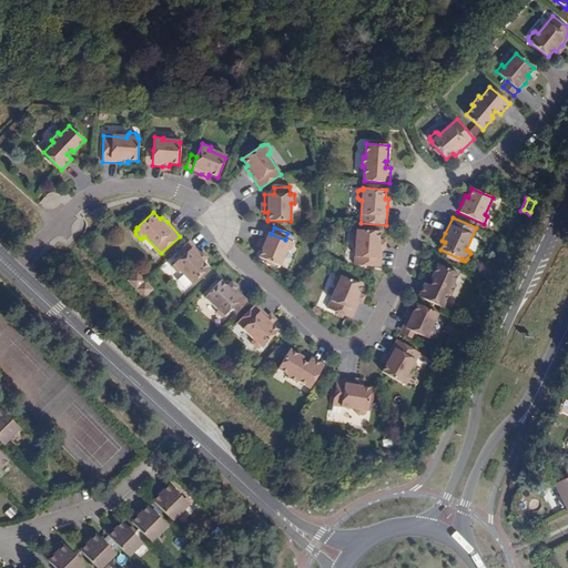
[(355,265),(381,267),(382,249),(382,242),(379,241),(379,232),(357,230),(357,232),(354,232),(352,233),(352,240),(353,242),(356,242),(355,265)]
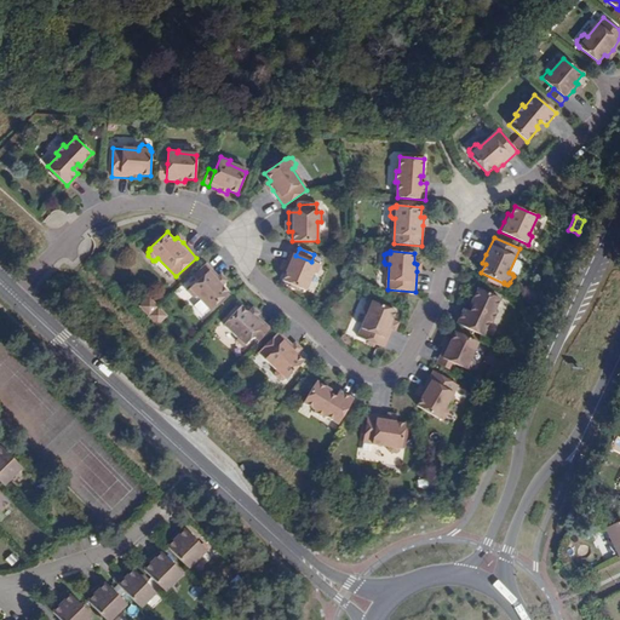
[(296,256),(290,252),(282,269),(286,270),(281,281),(304,291),(311,273),(315,274),(319,265),(311,262),(296,256)]
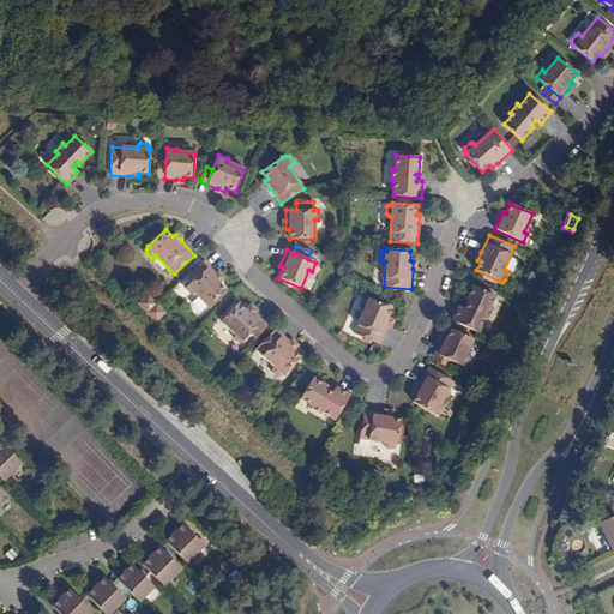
[(209,266),(204,260),(192,271),(197,277),(209,266)]
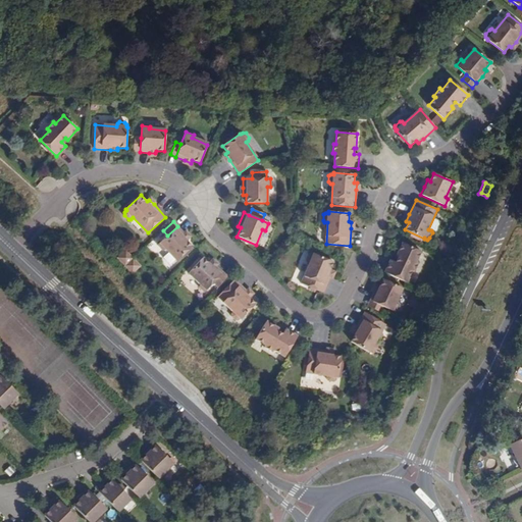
[(184,233),(177,226),(167,236),(158,245),(163,251),(165,249),(176,260),(193,247),(187,240),(189,239),(184,233)]
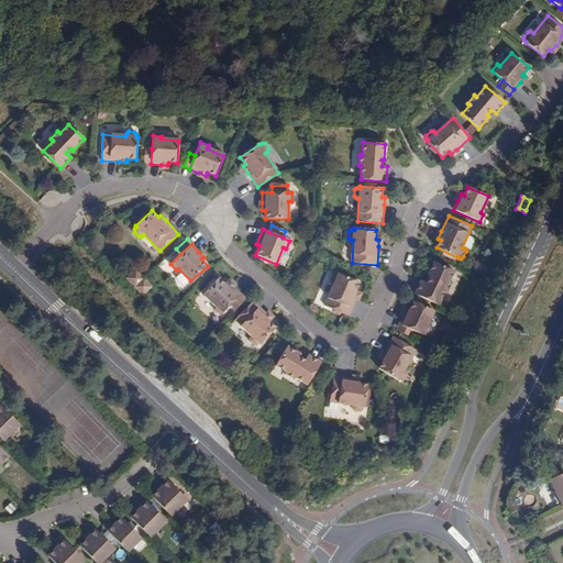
[(415,294),(439,306),(444,293),(446,294),(451,284),(449,283),(454,272),(433,263),(428,276),(430,277),(427,283),(421,280),(415,294)]
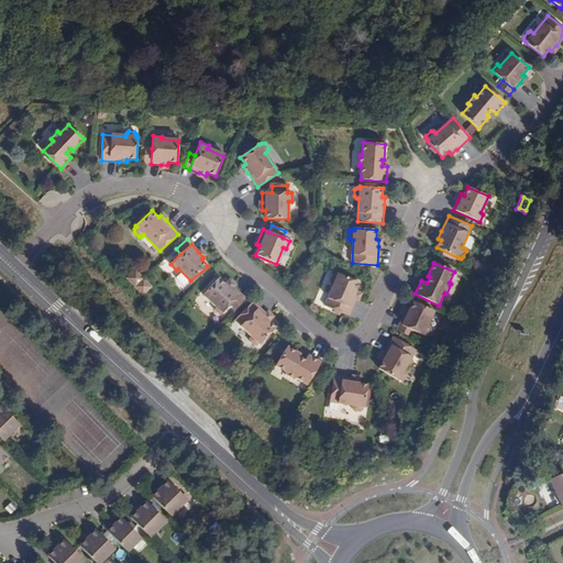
[(349,317),(355,299),(359,293),(355,291),(360,283),(339,274),(338,275),(335,274),(332,275),(330,280),(331,284),(334,285),(324,306),(349,317)]
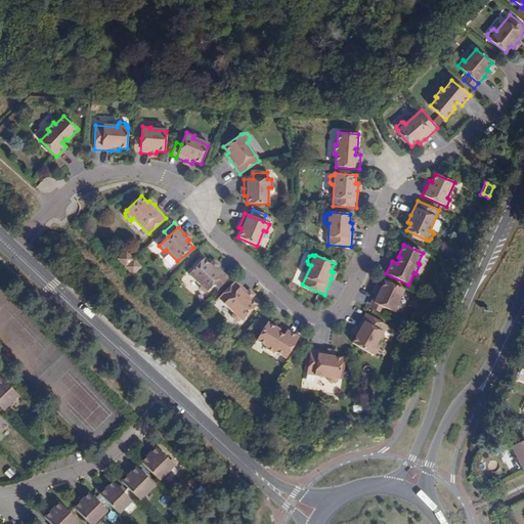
[(204,258),(189,274),(202,286),(200,288),(206,293),(214,284),(223,273),(217,267),(212,262),(210,264),(204,258)]
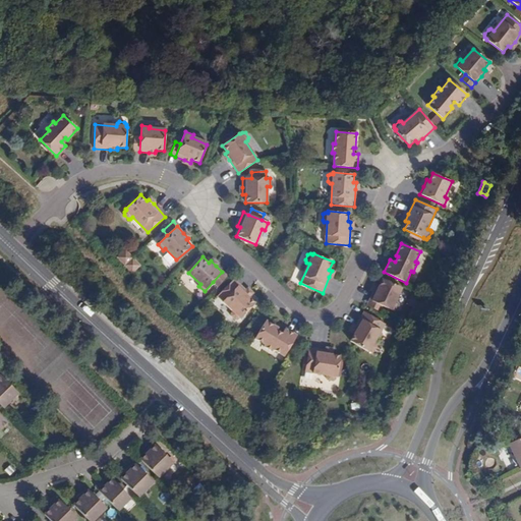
[(213,282),(218,286),(227,276),(222,272),(213,282)]
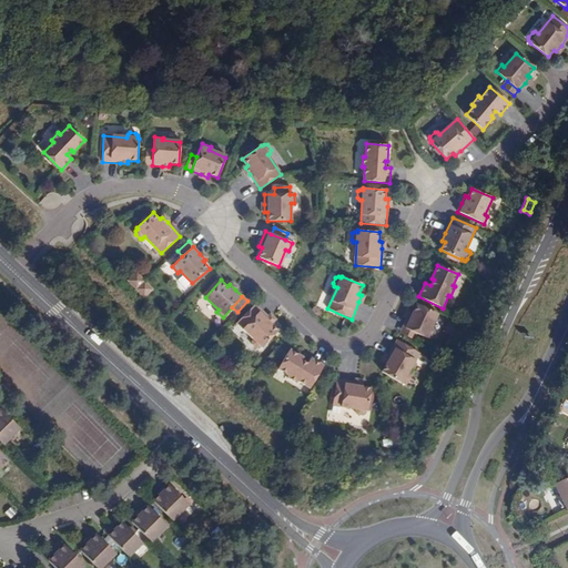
[(262,346),(263,346),(280,331),(272,324),(274,322),(269,316),(255,304),(237,323),(254,338),(253,341),(253,344),(257,348),(261,347),(262,346)]
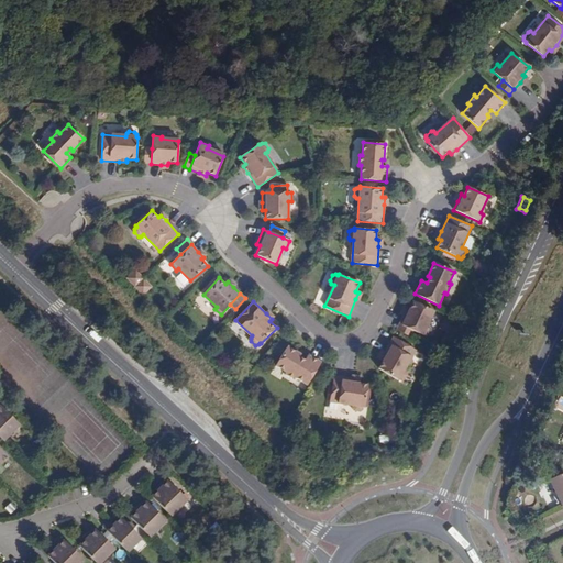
[(404,316),(399,324),(414,330),(426,337),(429,329),(427,328),(433,311),(414,301),(410,310),(407,309),(404,316)]
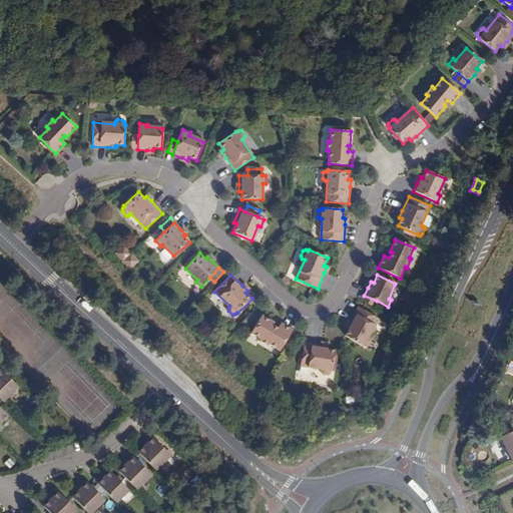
[(364,296),(362,302),(374,307),(377,301),(364,296)]
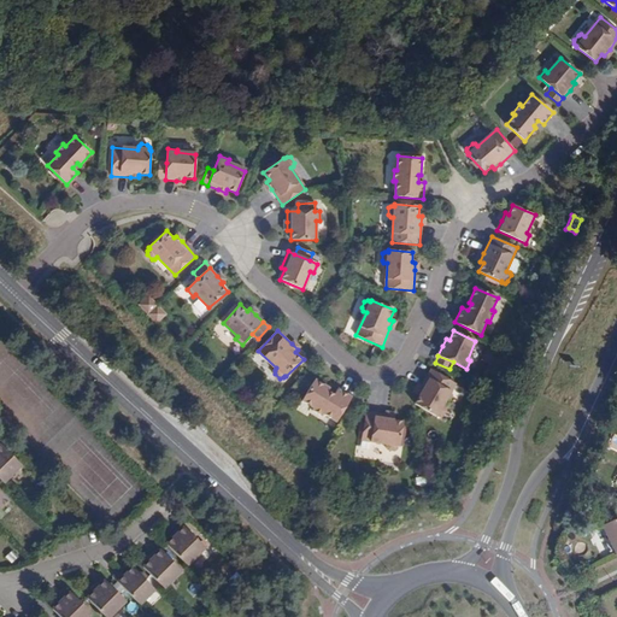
[(446,407),(444,405),(456,383),(432,369),(422,387),(417,394),(421,395),(415,404),(436,416),(438,416),(440,417),(444,416),(447,410),(446,407)]
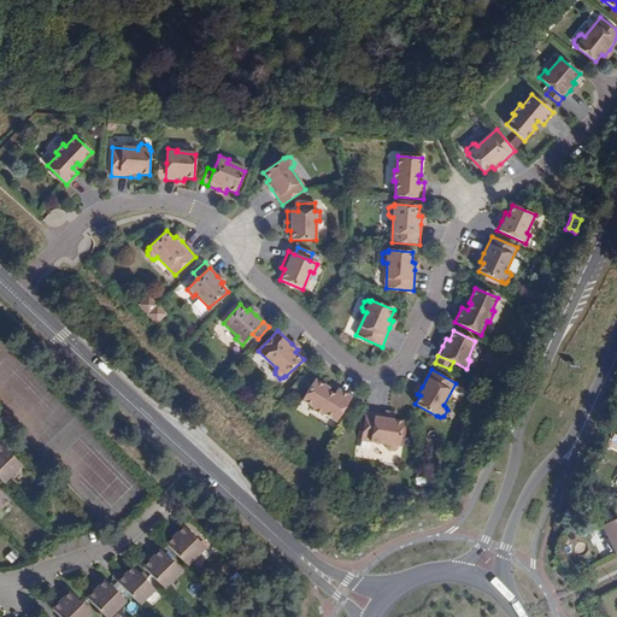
[(316,378),(303,400),(315,407),(312,409),(322,416),(324,413),(338,422),(352,397),(339,388),(335,394),(329,391),(330,388),(316,378)]
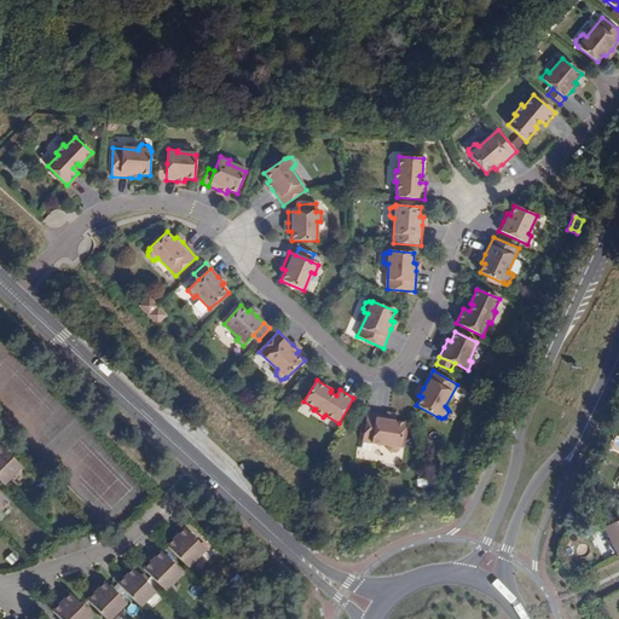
[(368,414),(363,441),(388,446),(389,449),(397,450),(399,449),(400,449),(405,423),(394,422),(395,418),(387,417),(368,414)]
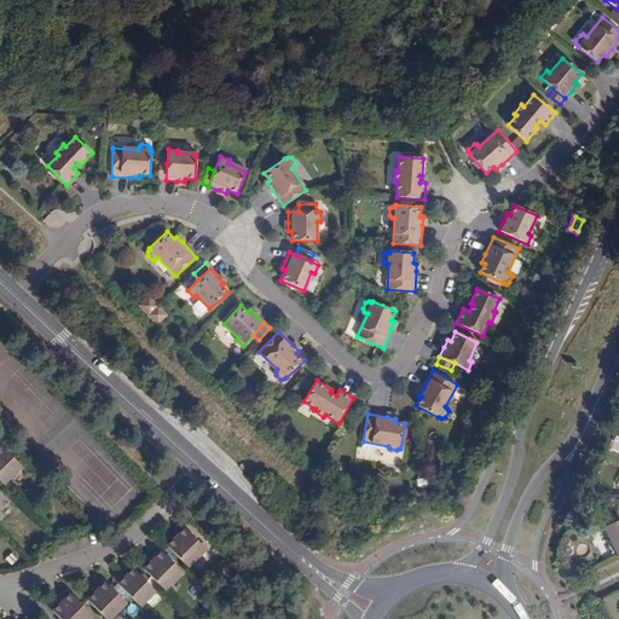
[(0,444),(0,480),(4,484),(22,467),(0,444)]
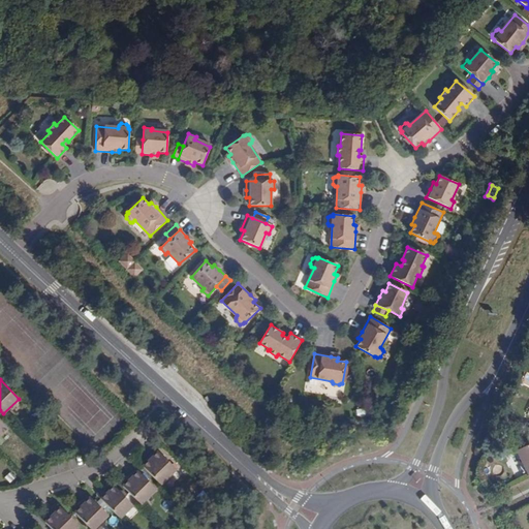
[(528,444),(516,452),(528,476),(528,475),(528,444)]
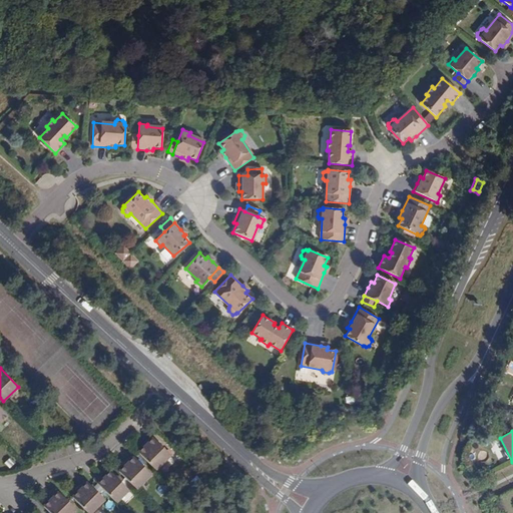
[(151,436),(145,442),(147,443),(143,447),(139,451),(138,452),(155,469),(170,455),(151,436)]
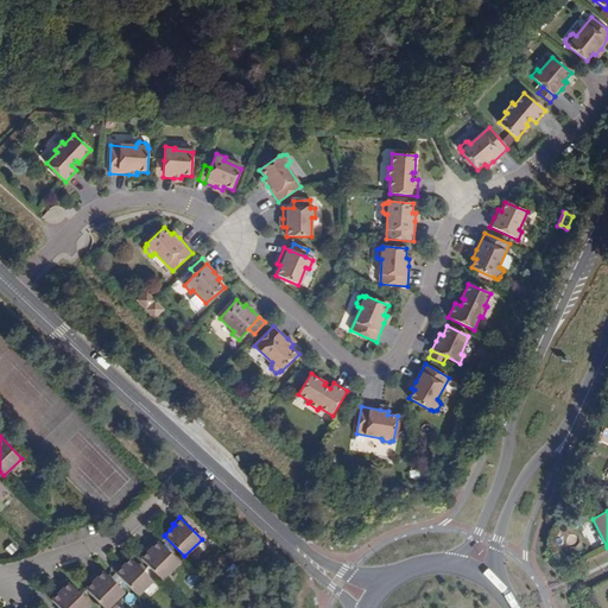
[(152,548),(147,552),(141,558),(162,580),(179,562),(157,539),(150,546),(152,548)]
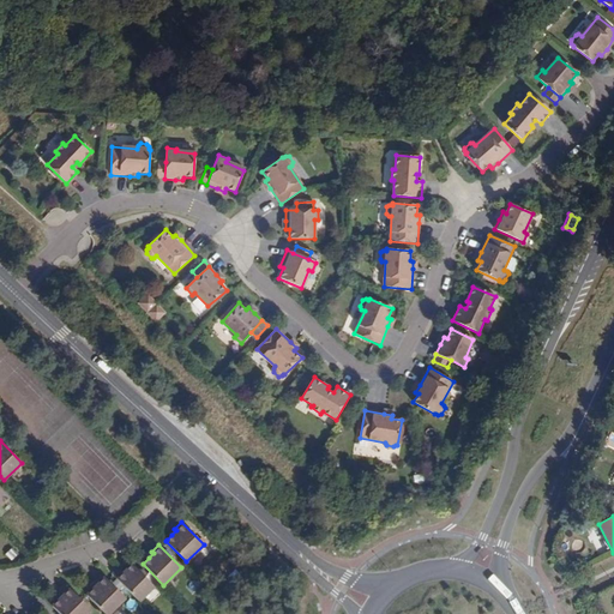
[(114,576),(139,601),(154,587),(132,564),(124,571),(121,569),(114,576)]
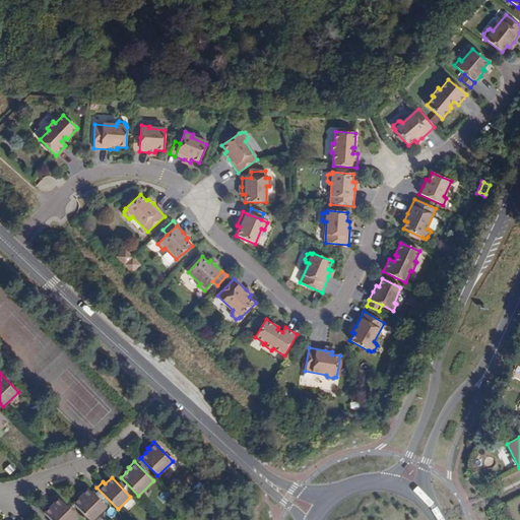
[(87,486),(81,493),(82,495),(78,499),(73,504),(89,519),(92,519),(106,506),(87,486)]
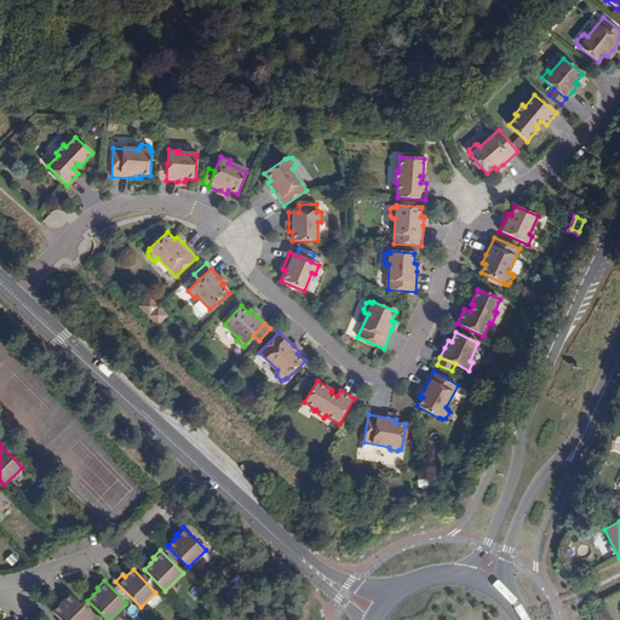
[(63,601),(59,606),(52,612),(61,619),(86,619),(92,615),(69,592),(62,600),(63,601)]
